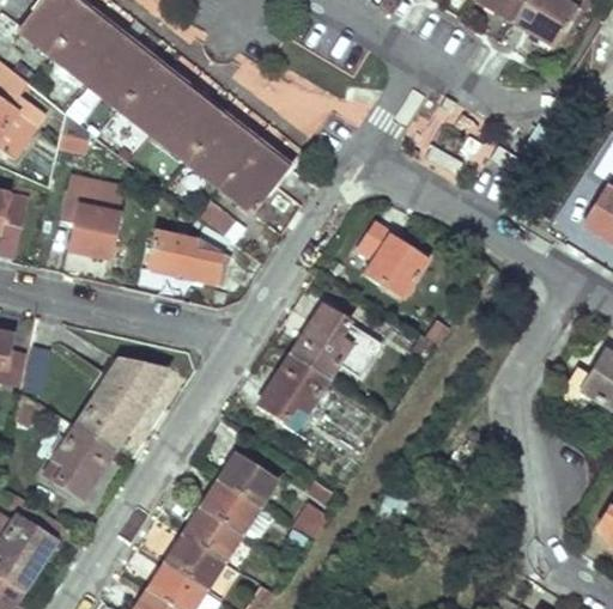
[(40,0),(18,26),(54,55),(91,7),(82,0),(40,0)]
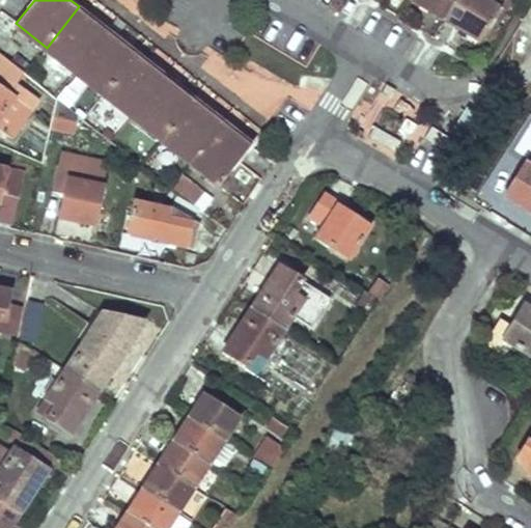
[(417,0),(443,16),(451,0),(417,0)]
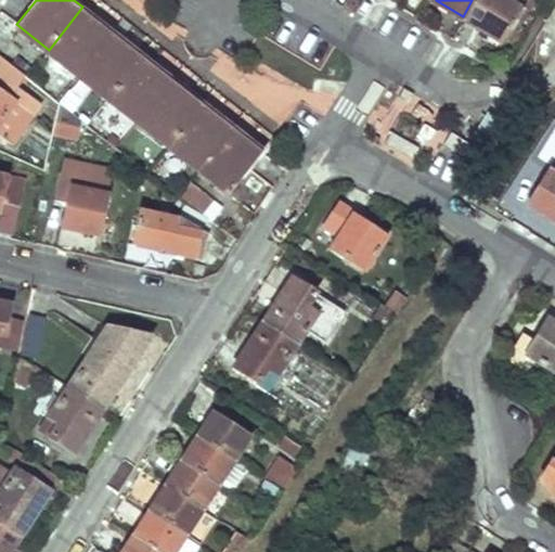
[(472,0),(463,16),(500,39),(521,4),(514,0),(472,0)]
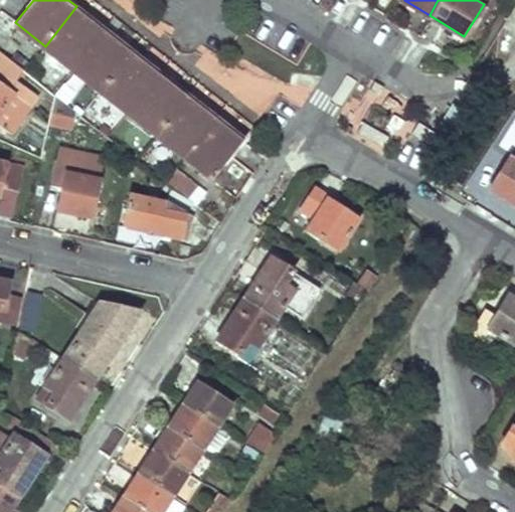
[(76,6),(45,46),(72,67),(104,28),(76,6)]
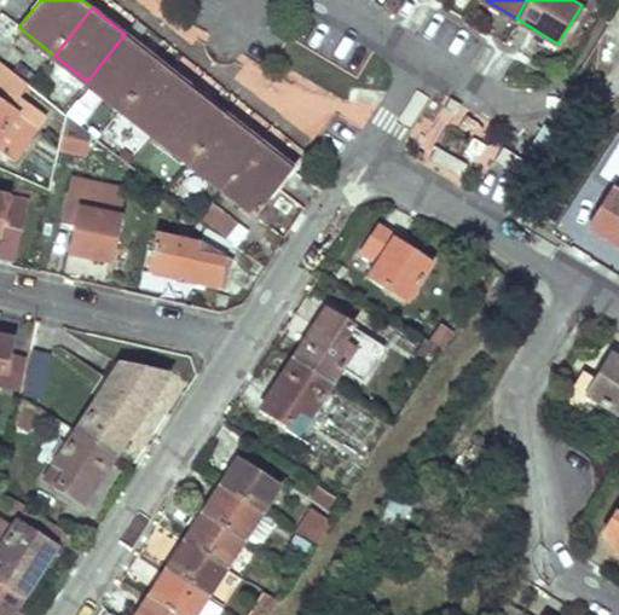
[(125,34),(87,81),(121,108),(158,61),(125,34)]
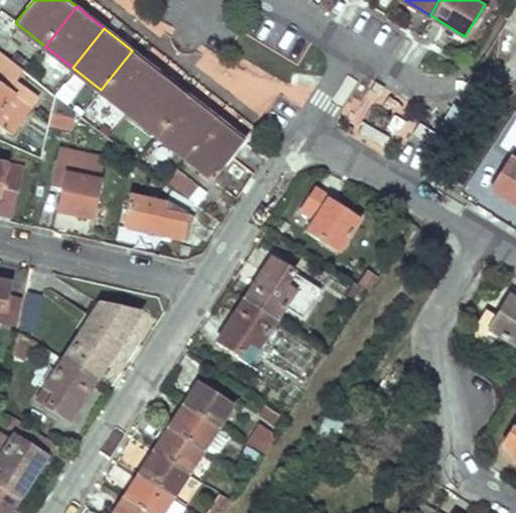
[(132,50),(101,90),(129,112),(160,73),(132,50)]
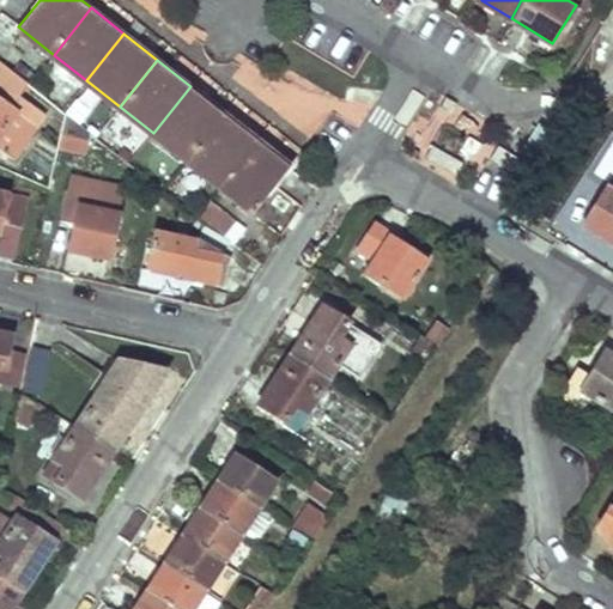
[(190,86),(153,133),(168,144),(152,163),(170,178),(186,159),(223,113),(190,86)]
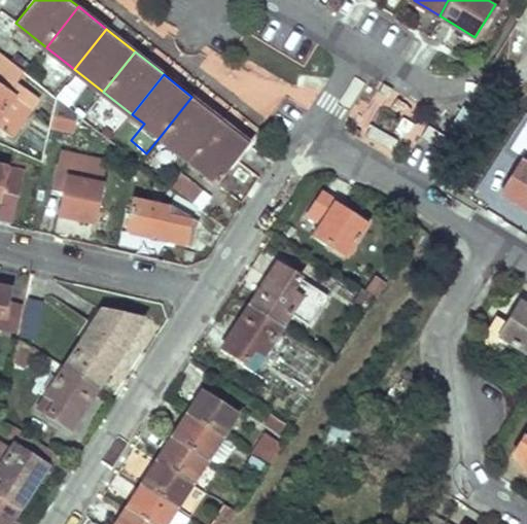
[(0,125),(12,134),(31,106),(25,102),(33,92),(11,77),(3,86),(0,84),(0,125)]
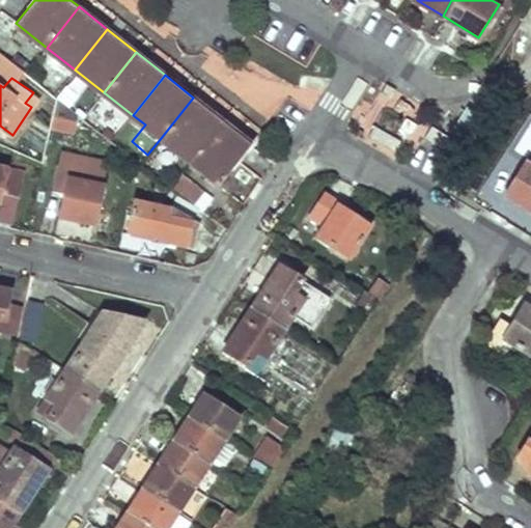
[(38,96),(33,92),(25,103),(31,107),(38,96)]
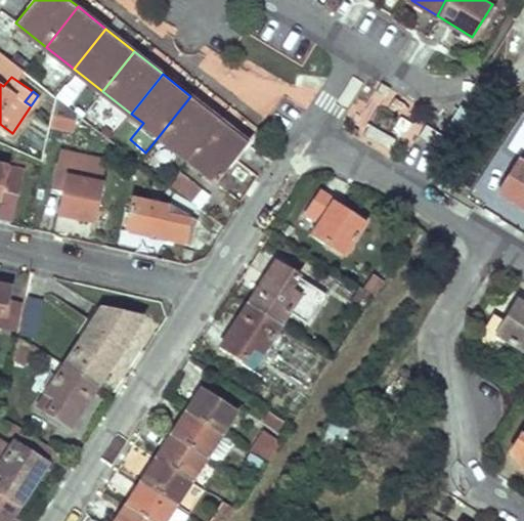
[(430,115),(420,98),(395,115),(383,95),(372,102),(367,96),(347,109),(374,150),(430,115)]
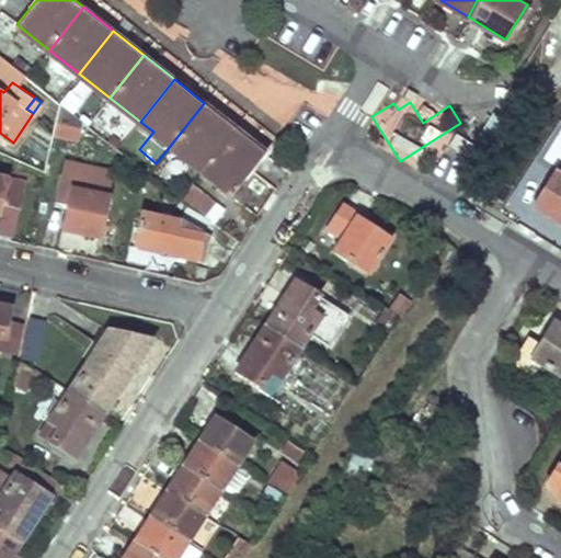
[(204,103),(170,146),(199,170),(235,127),(204,103)]
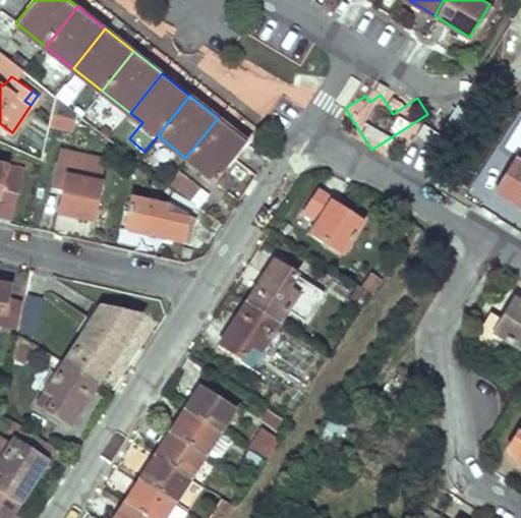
[(58,99),(48,119),(67,129),(77,109),(58,99)]
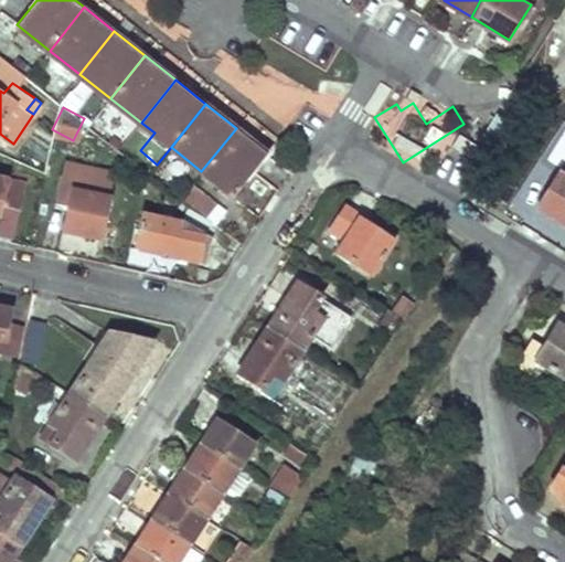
[(106,137),(115,122),(97,112),(88,126),(106,137)]
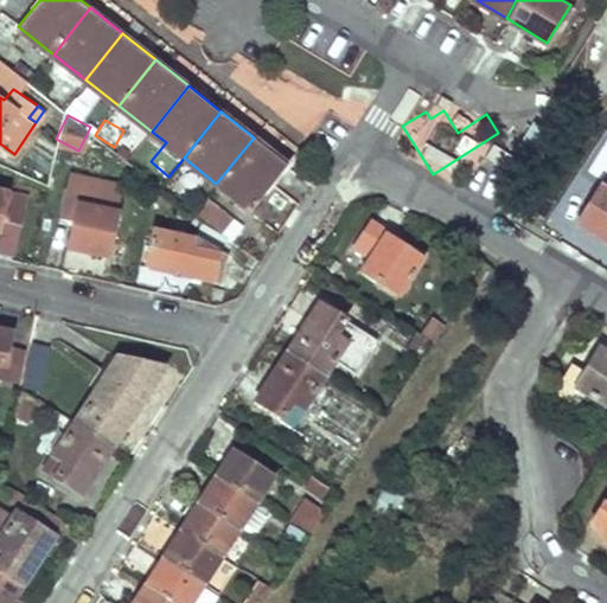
[(254,138),(216,184),(250,210),(282,171),(276,165),(281,159),(254,138)]
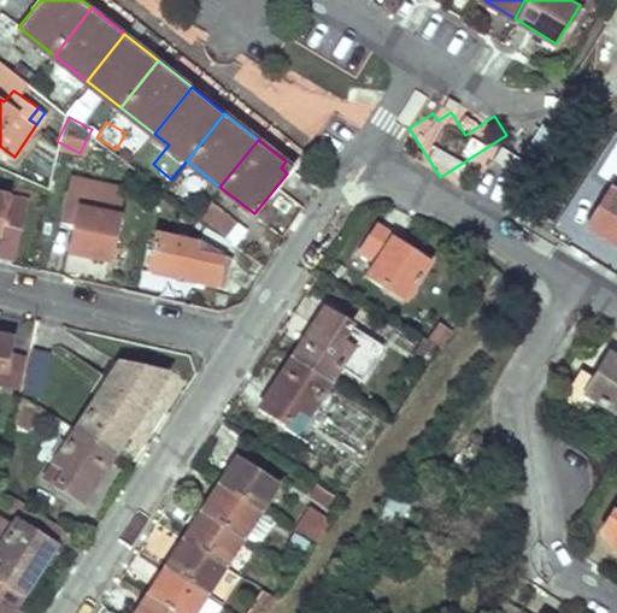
[(286,161),(281,168),(287,174),(293,168),(286,161)]
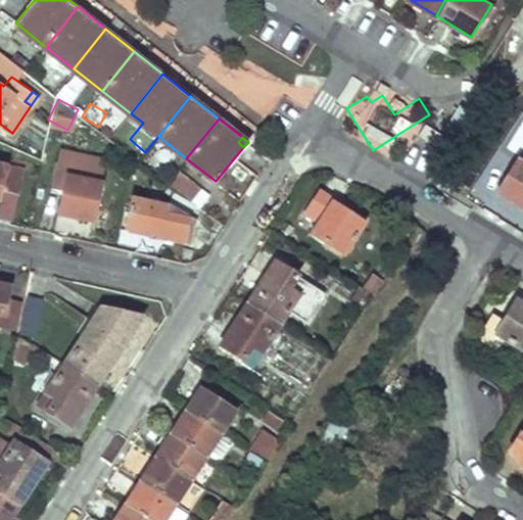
[(522,158),(518,155),(497,189),(522,204),(522,158)]
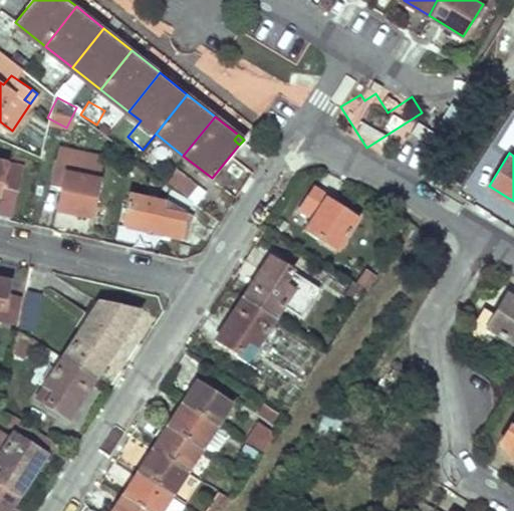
[(57,155),(51,180),(63,183),(58,204),(74,207),(73,212),(90,216),(97,178),(67,171),(68,158),(57,155)]
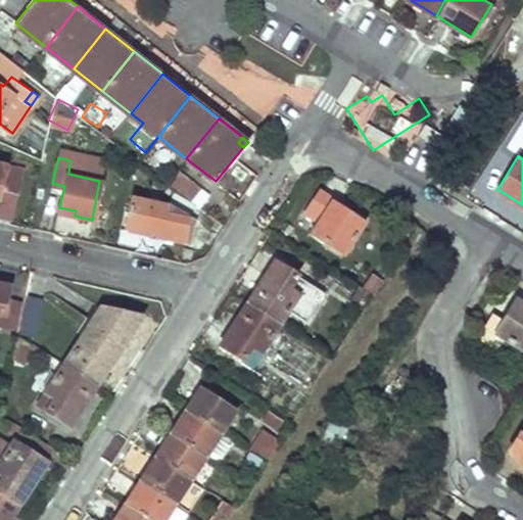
[(0,160),(0,196),(3,189),(18,192),(24,166),(0,160)]
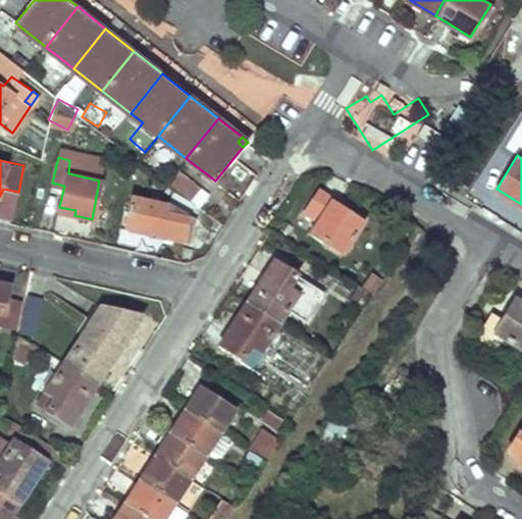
[(177,168),(168,180),(191,198),(199,187),(177,168)]
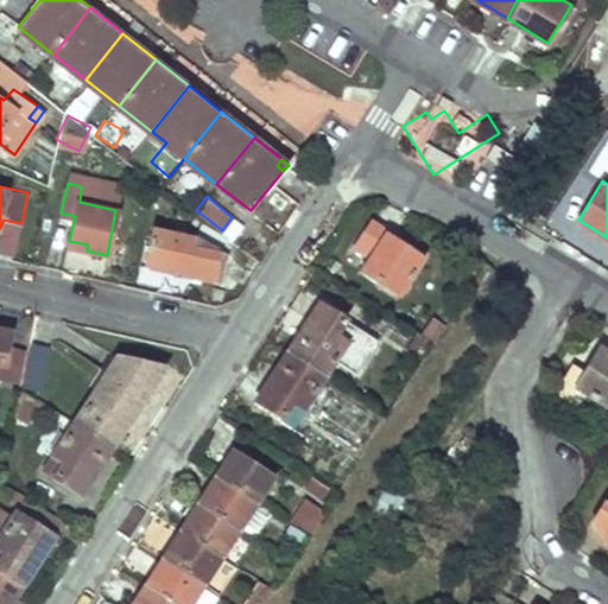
[(372,220),(354,247),(369,256),(362,268),(399,291),(423,256),(396,239),(397,235),(372,220)]
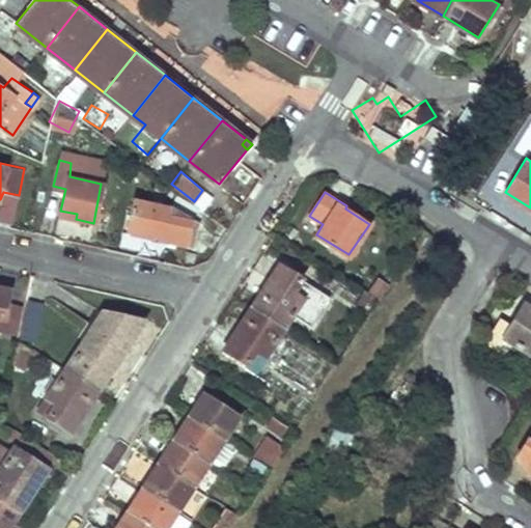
[(132,197),(127,229),(191,243),(195,221),(173,205),(132,197)]
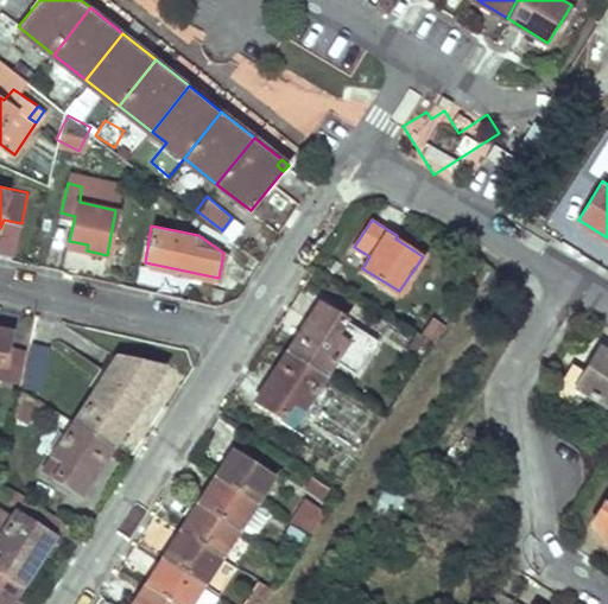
[(69,241),(69,247),(87,250),(88,245),(69,241)]
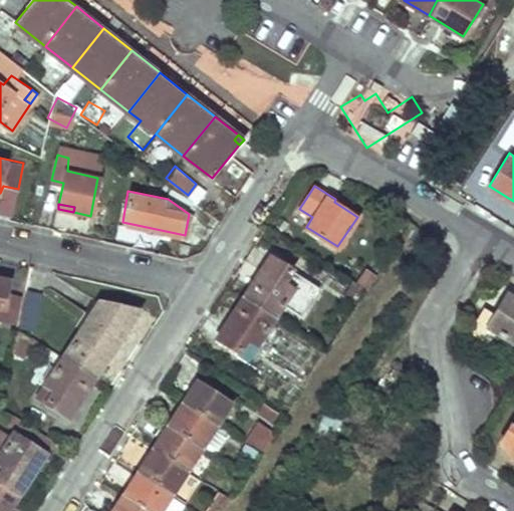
[(269,257),(244,297),(275,318),(281,308),(297,318),(316,287),(269,257)]
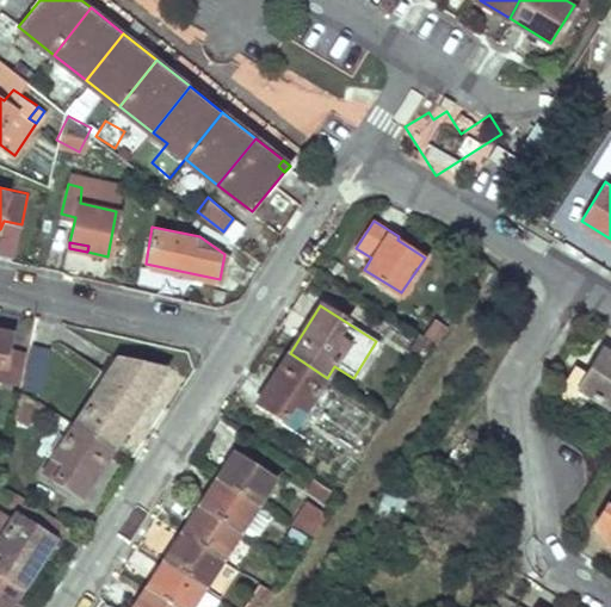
[(436,317),(426,333),(432,336),(442,320),(436,317)]
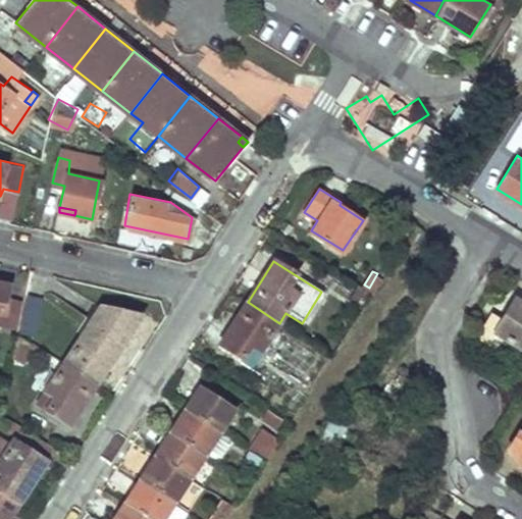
[(377,273),(369,288),(372,290),(381,276),(377,273)]
